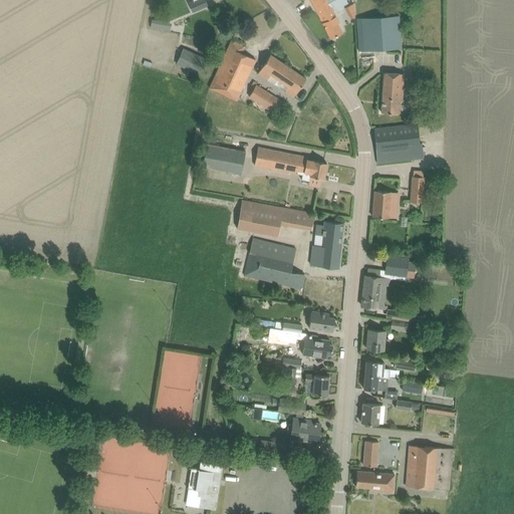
[(193,0),(194,1),(190,3),(193,11),(207,5),(204,0),(193,0)]
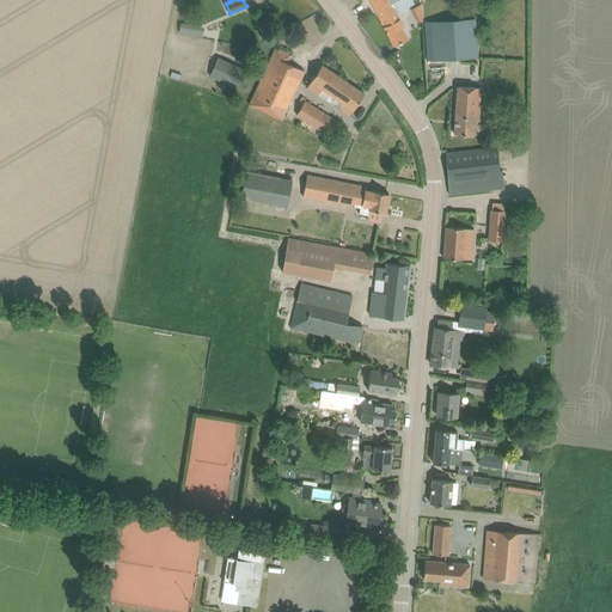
[(414,4),(411,0),(371,0),(385,26),(384,26),(395,44),(407,38),(401,28),(403,26),(396,12),(414,4)]
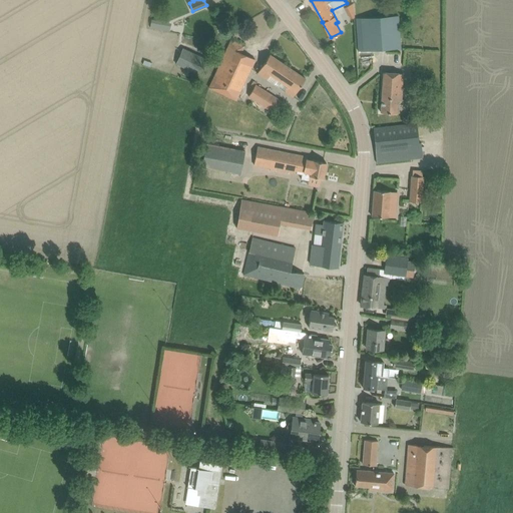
[(347,18),(355,16),(352,3),(344,4),(347,18)]
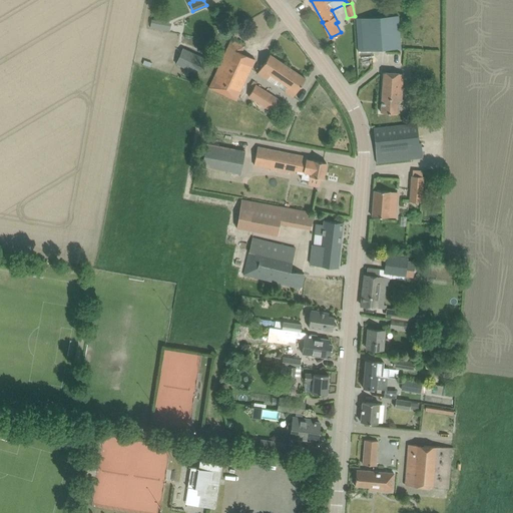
[(400,48),(400,46),(400,43),(398,15),(361,18),(363,50),(400,48)]
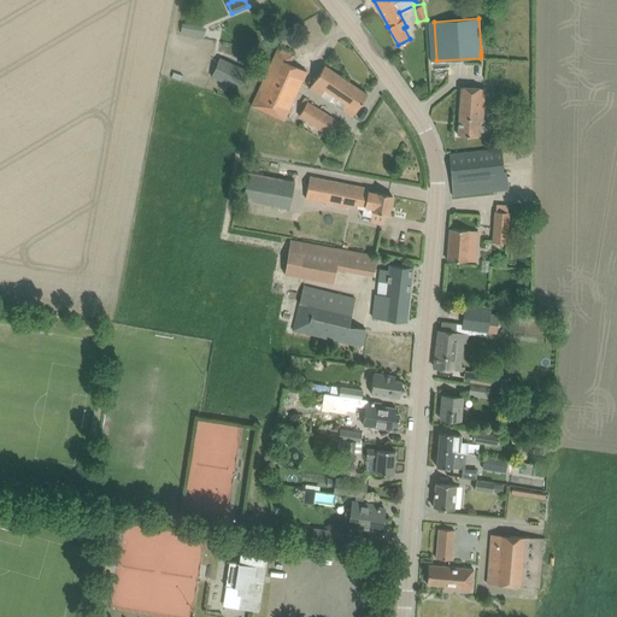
[(184,24),(183,34),(192,35),(194,25),(184,24)]
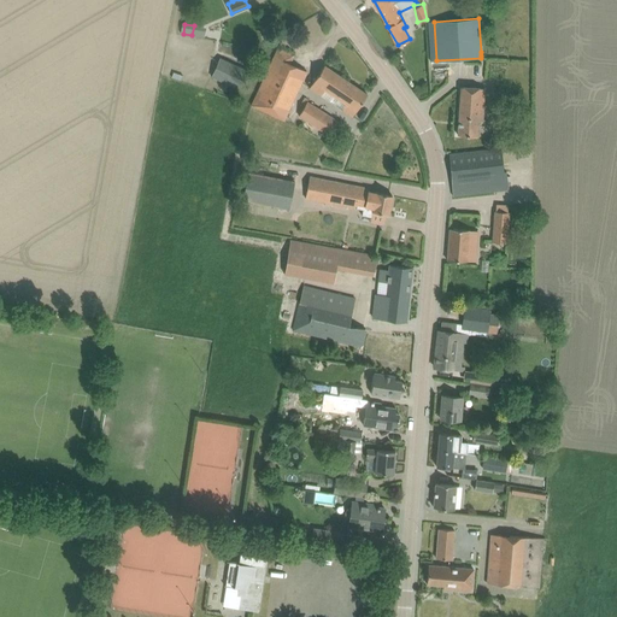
[(277,48),(272,59),(251,105),(283,121),(306,71),(289,63),(293,56),(277,48)]
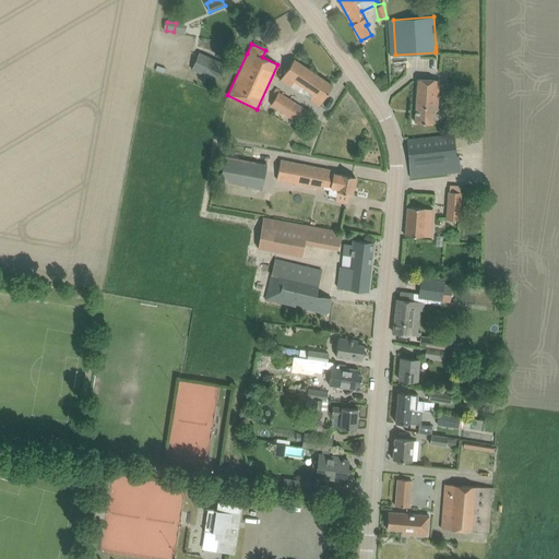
[(191,69),(216,80),(224,63),(199,52),(191,69)]
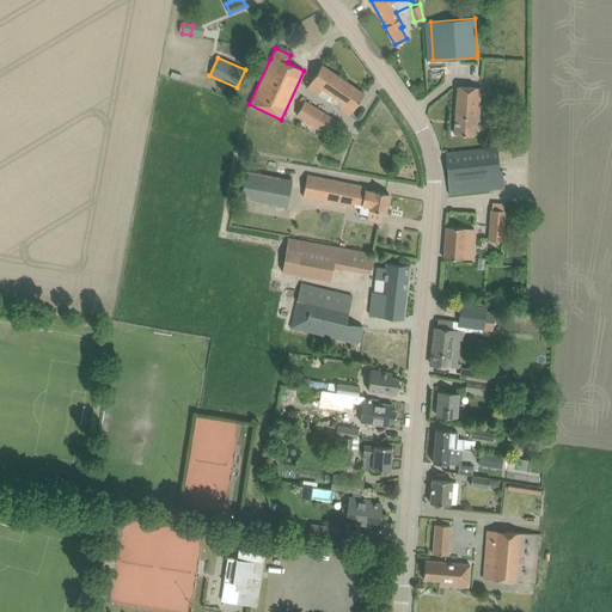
[(306,87),(318,96),(349,116),(355,106),(365,93),(322,65),(306,87)]
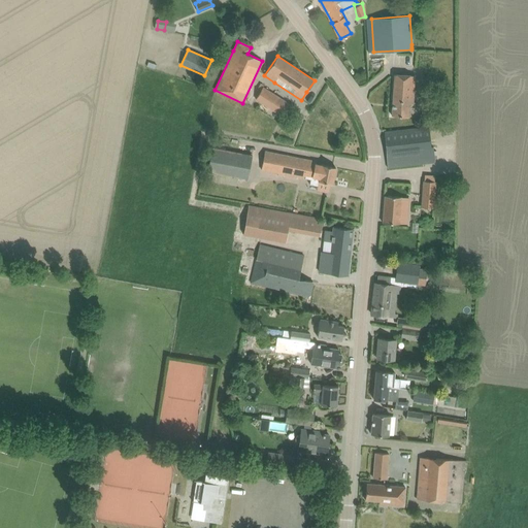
[(391,116),(408,117),(409,103),(413,103),(415,75),(394,74),(391,116)]
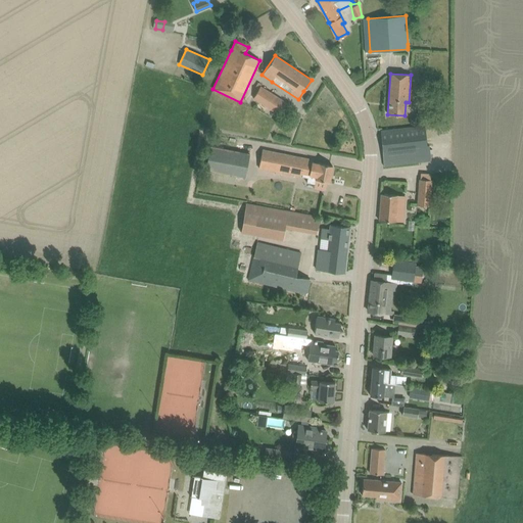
[(270,109),(278,96),(260,85),(252,98),(270,109)]
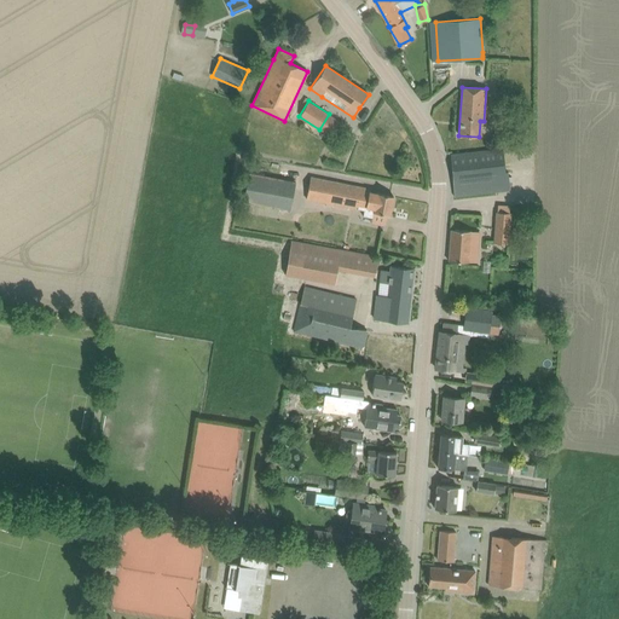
[(504,136),(505,111),(496,110),(495,134),(504,136)]
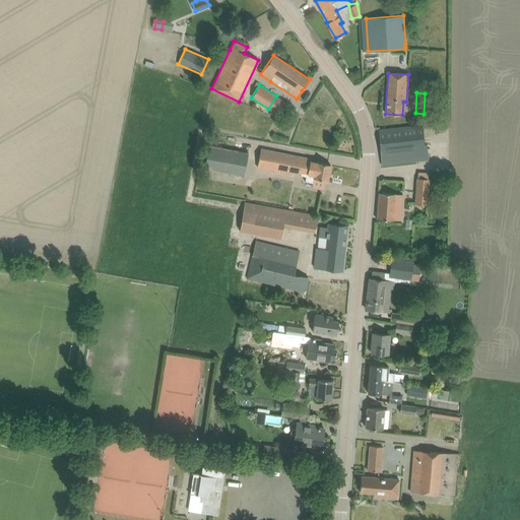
[(381,165),(391,164),(429,160),(428,148),(431,148),(431,144),(425,145),(423,125),(388,128),(378,129),(381,165)]
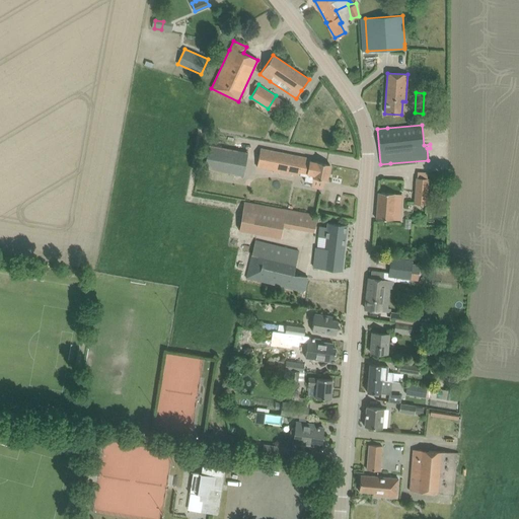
[(232,181),(233,174),(244,176),(248,153),(208,145),(203,176),(232,181)]
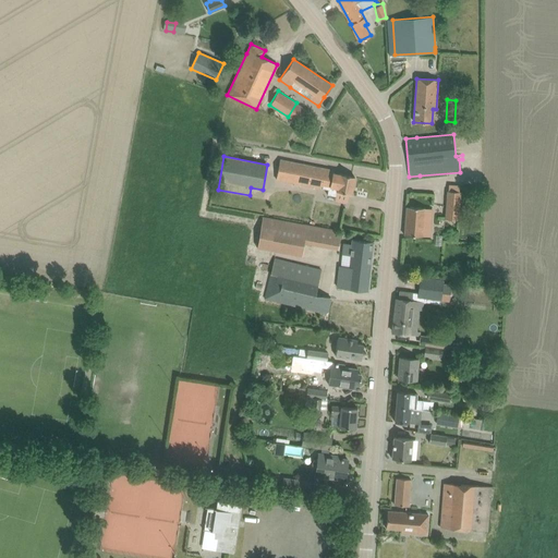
[(280,159),(276,179),(328,190),(327,194),(336,196),(337,191),(351,194),(354,177),(339,173),(339,178),(332,177),(334,170),(280,159)]
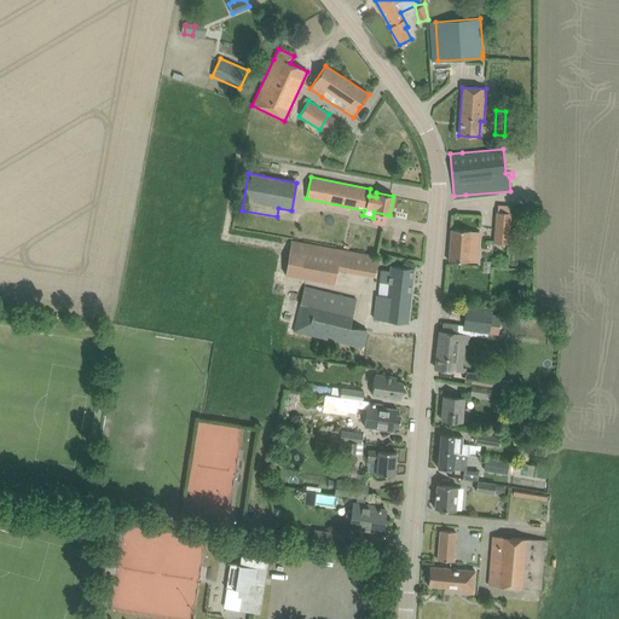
[(508,244),(509,241),(514,242),(515,232),(513,232),(514,213),(510,213),(496,212),(493,243),(508,244)]
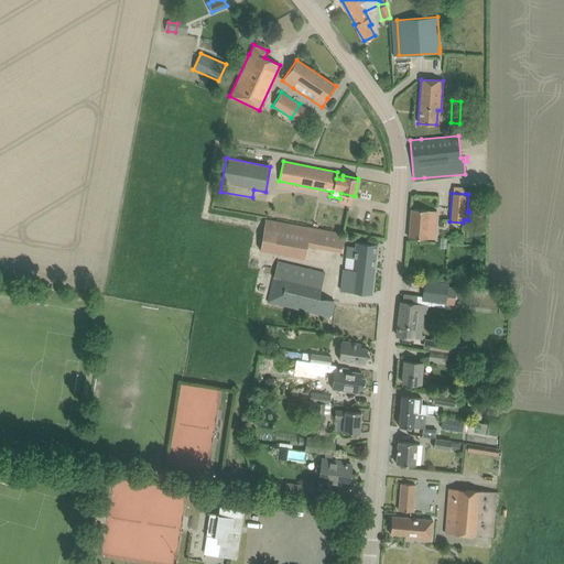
[(409,237),(427,239),(430,210),(411,208),(409,237)]
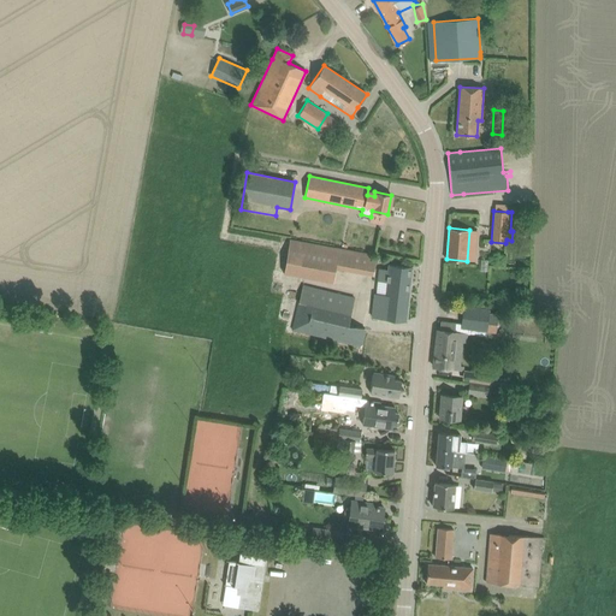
[(284,273),(333,282),(336,268),(367,274),(373,276),(375,261),(368,260),(369,254),(290,240),(284,273)]
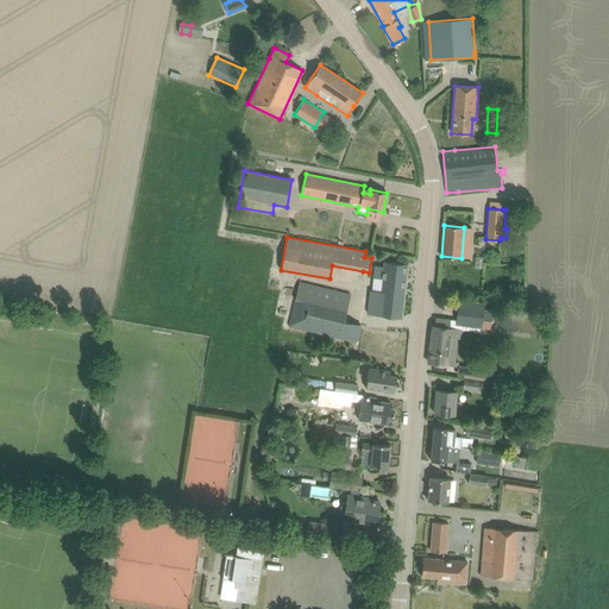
[(401,318),(408,263),(384,261),(383,267),(375,265),(372,290),(370,290),(368,314),(401,318)]
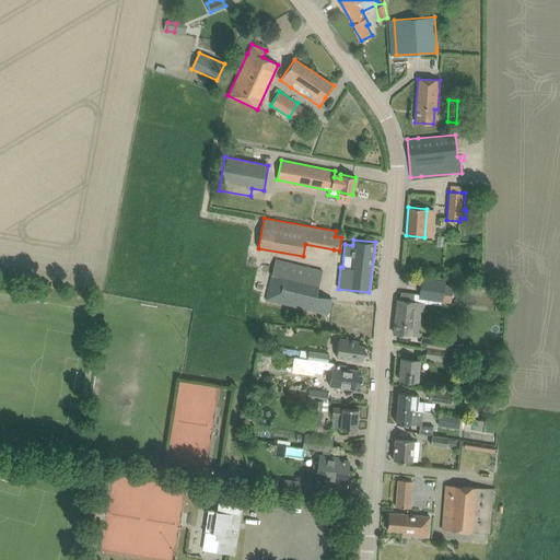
[(266,300),(328,315),(331,299),(316,294),(323,271),(275,259),(266,300)]
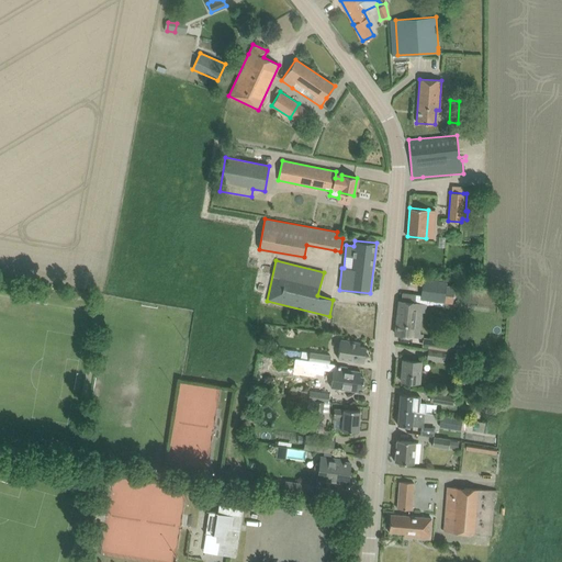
[(454,285),(446,284),(446,282),(423,280),(420,300),(444,302),(452,303),(454,285)]
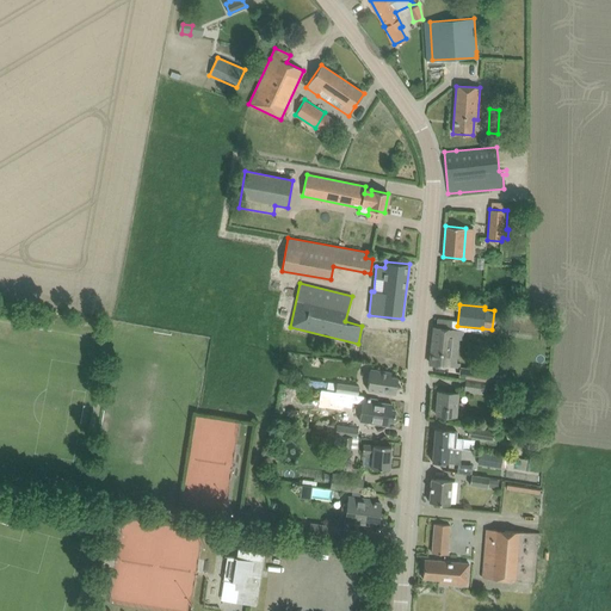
[(456,355),(450,353),(452,328),(450,328),(451,320),(438,319),(437,327),(434,327),(431,364),(449,366),(449,365),(455,366),(456,355)]
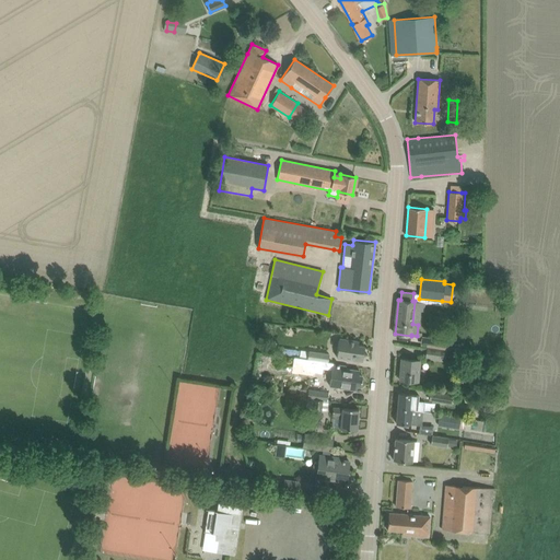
[(359,341),(348,339),(339,338),(336,357),(362,361),(364,346),(358,345),(359,341)]
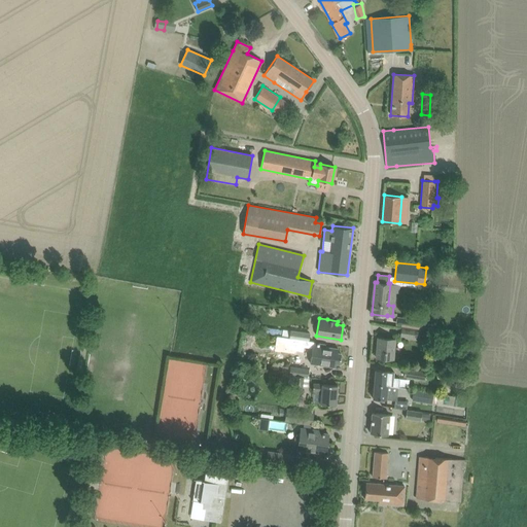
[(415,328),(401,326),(400,336),(414,338),(414,337),(424,338),(425,330),(415,328)]
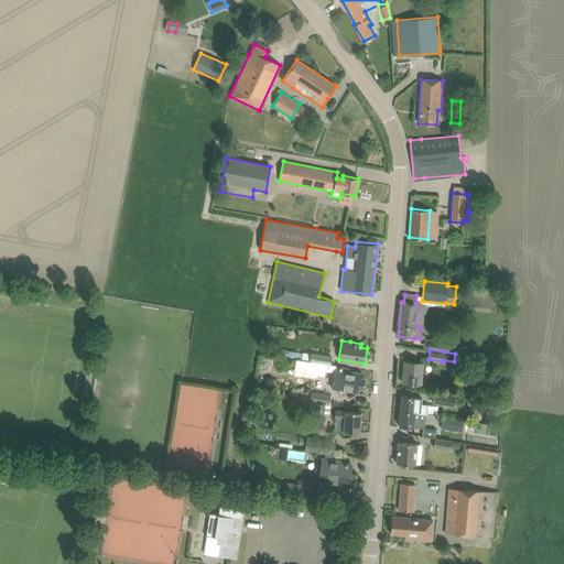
[(332,356),(302,353),(301,359),(308,360),(308,361),(331,365),(332,356)]
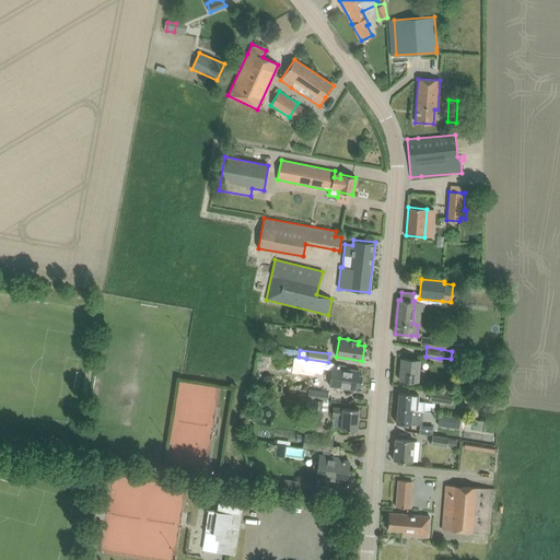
[(420,360),(412,359),(401,359),(399,381),(418,382),(420,360)]
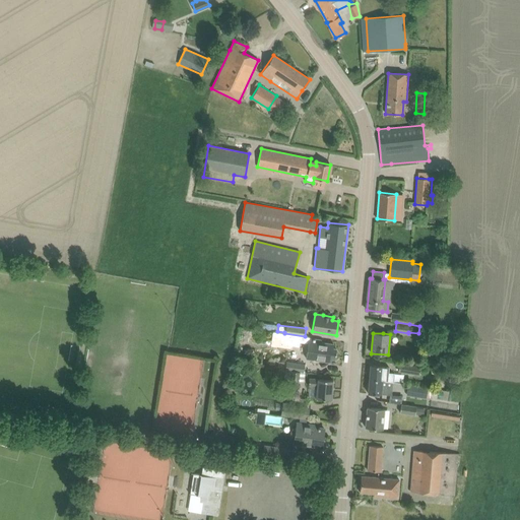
[(321,339),(311,338),(309,338),(306,359),(331,362),(331,358),(334,359),(336,348),(333,347),(333,343),(321,342),(321,339)]
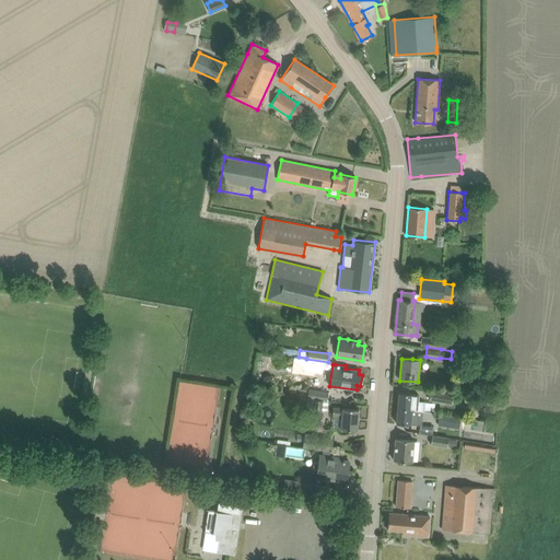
[(328,392),(307,389),(300,388),(299,396),(306,397),(327,399),(328,392)]
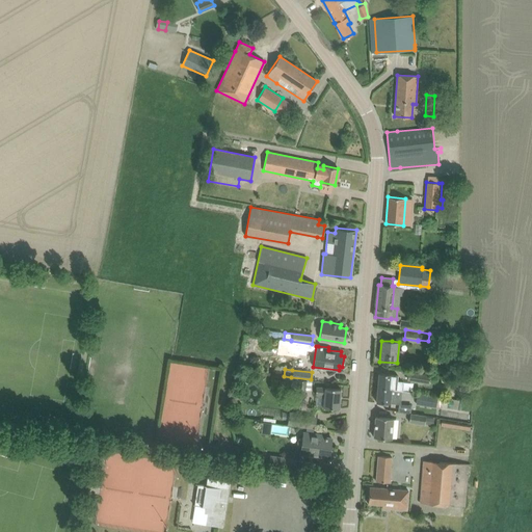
[(428,382),(429,374),(409,372),(407,379),(428,382)]
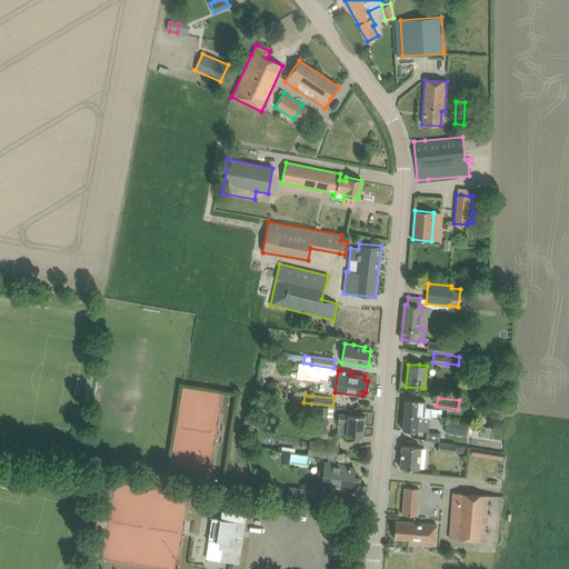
[(420,400),(417,400),(406,399),(403,415),(416,416),(429,418),(430,409),(426,408),(426,402),(423,402),(423,401),(420,400)]
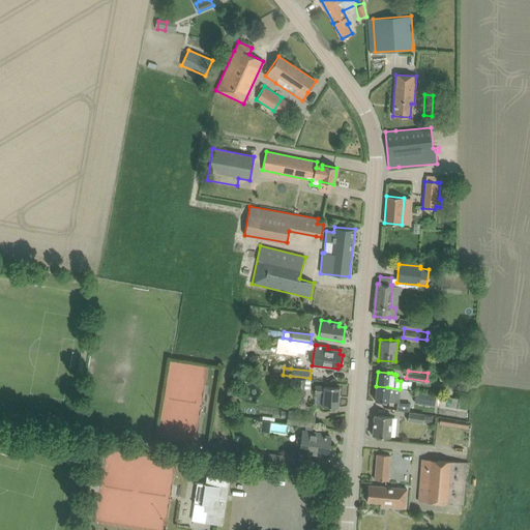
[(308,390),(311,380),(297,378),(291,377),(290,388),(308,390)]
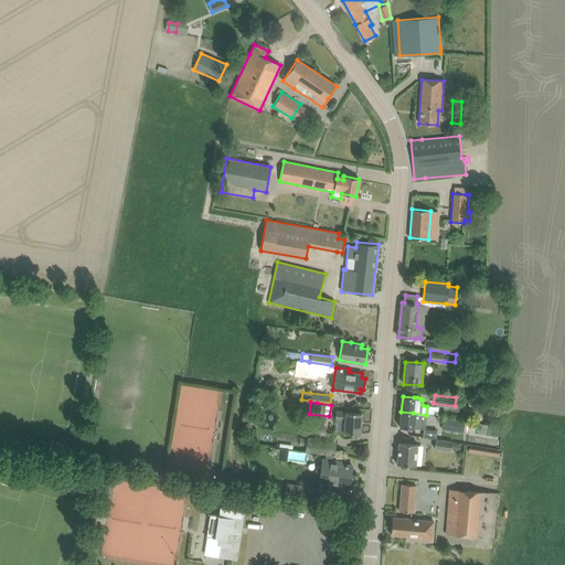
[(362,413),(351,412),(336,411),(334,419),(344,419),(343,433),(360,434),(362,413)]
